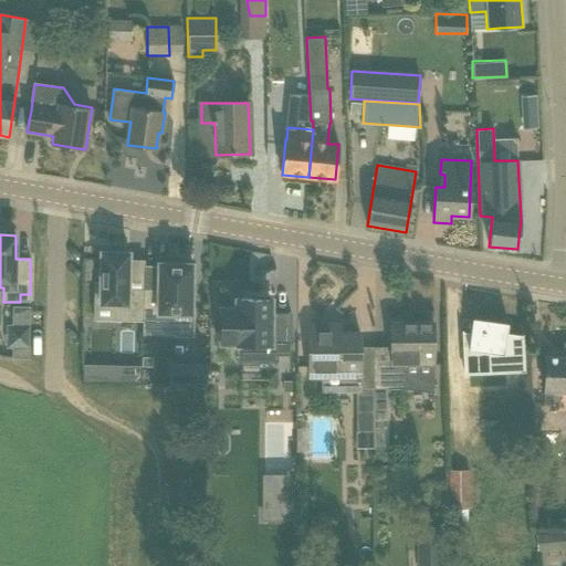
[(143,322),(144,289),(128,289),(129,252),(101,252),(100,283),(95,283),(94,305),(116,305),(116,321),(143,322)]
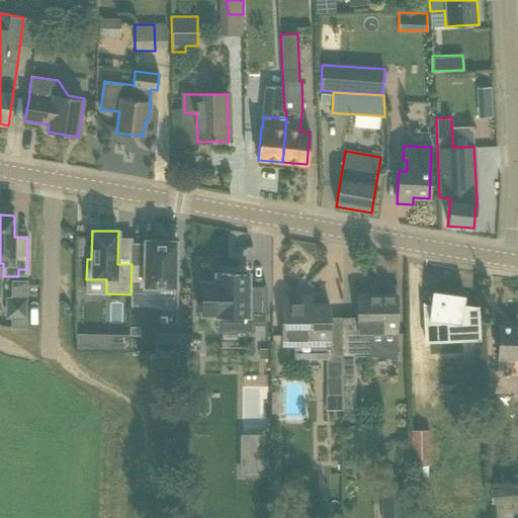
[(132,264),(131,294),(131,307),(177,307),(178,287),(175,287),(176,242),(145,241),(145,265),(132,264)]
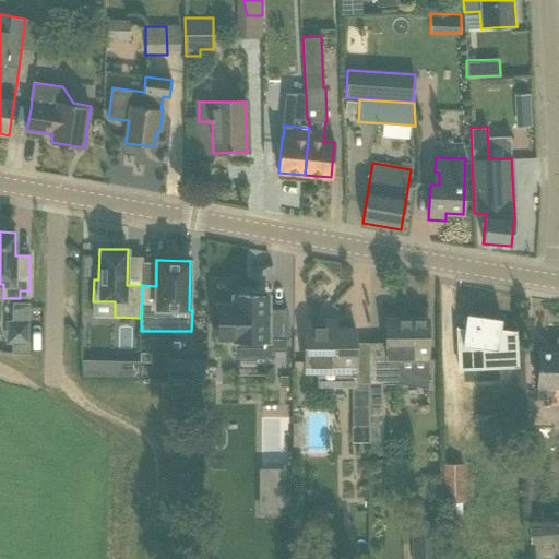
[(265,343),(287,343),(287,301),(268,301),(268,281),(235,280),(235,297),(218,297),(218,299),(214,299),(214,326),(218,326),(218,330),(235,330),(235,332),(265,332),(265,343)]
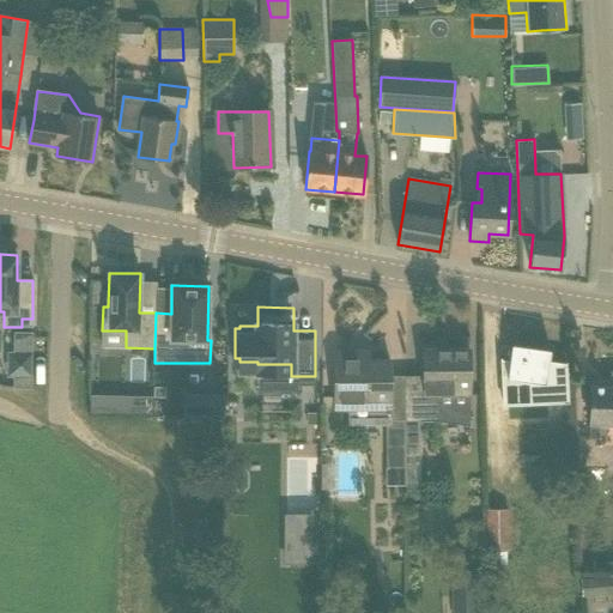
[(31,352),(32,338),(14,338),(13,352),(31,352)]
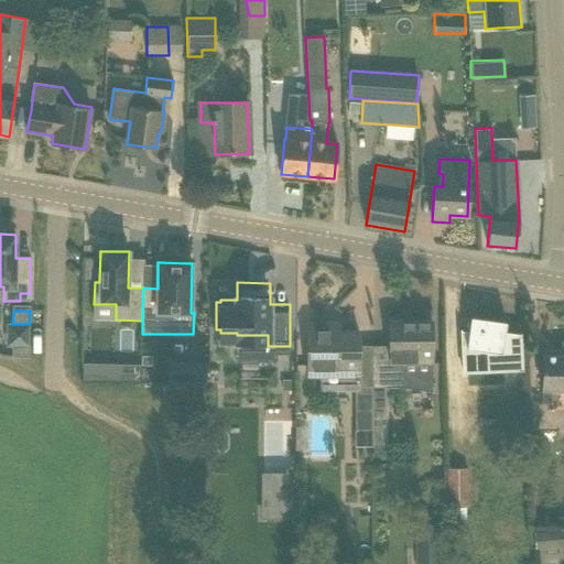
[(501,353),(506,322),(470,317),(467,348),(468,348),(465,371),(498,376),(500,353),(501,353)]
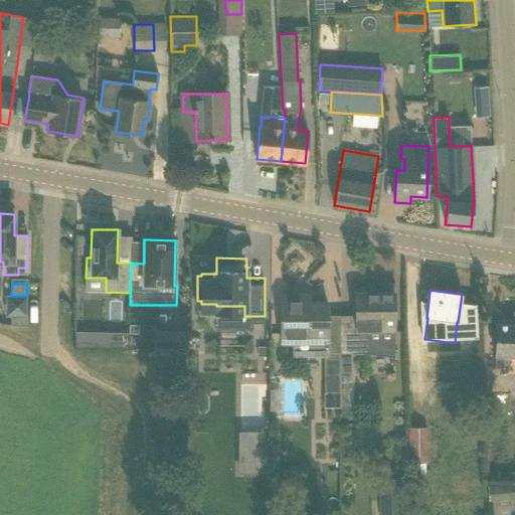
[(282,344),(293,344),(293,357),(340,356),(340,316),(327,316),(327,303),(299,303),(299,295),(281,295),(282,344)]
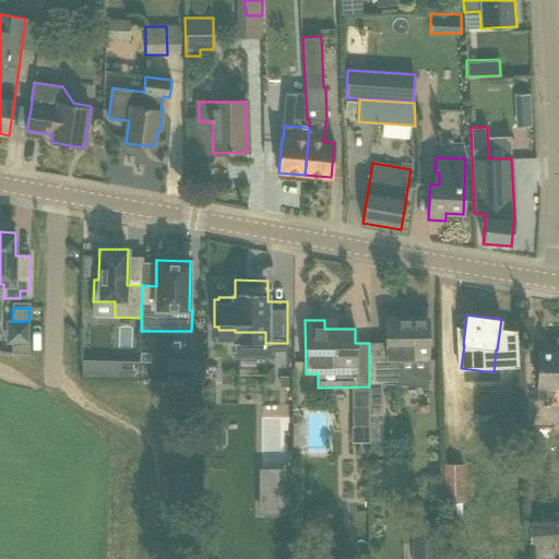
[(369,343),(369,387),(369,408),(369,415),(384,415),(384,383),(400,383),(400,375),(428,375),(428,320),(385,320),(387,343),(369,343)]
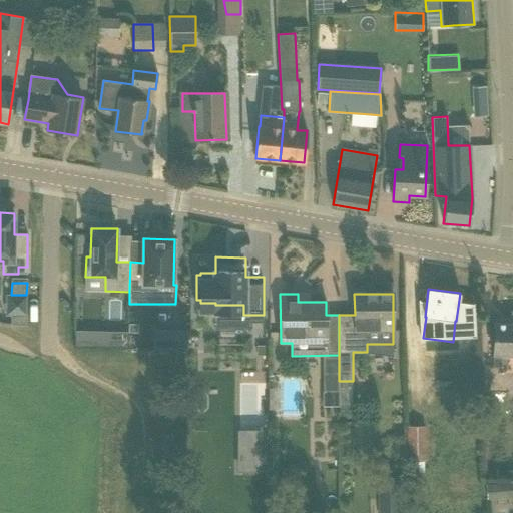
[(26,326),(26,316),(11,316),(11,324),(26,326)]
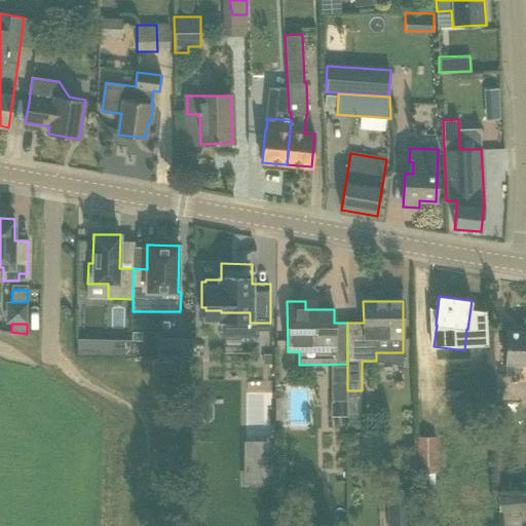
[(133,332),(132,340),(142,340),(143,332),(133,332)]
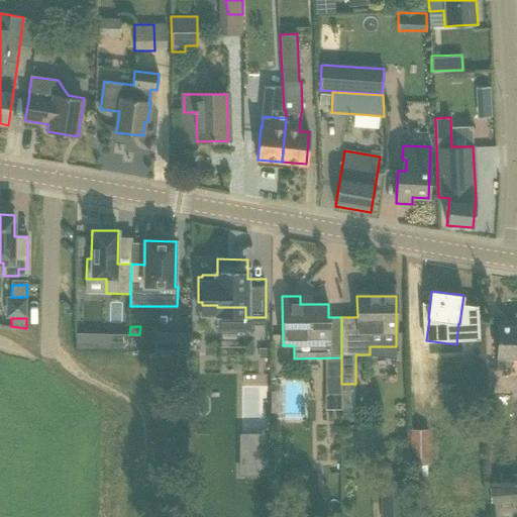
[(516,326),(498,326),(497,356),(498,356),(498,371),(511,371),(511,358),(516,358),(516,326)]
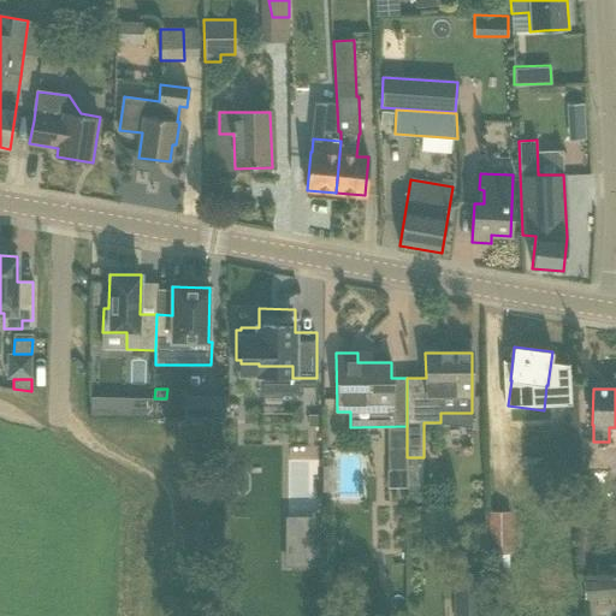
[(221,415),(221,395),(184,394),(184,415),(221,415)]
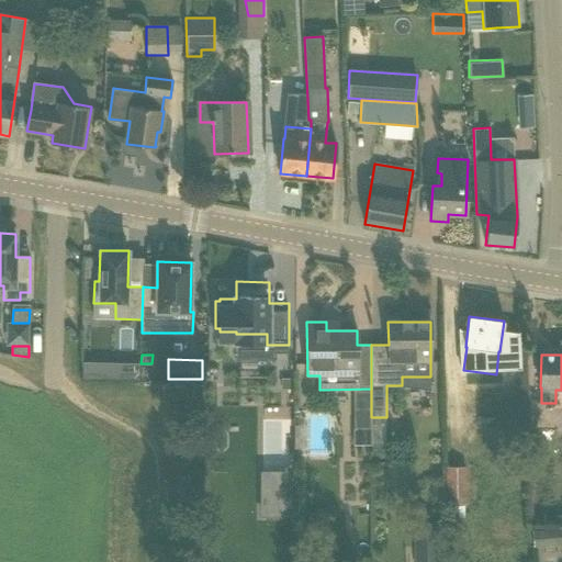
[(94,363),(83,363),(83,381),(94,381),(94,363)]
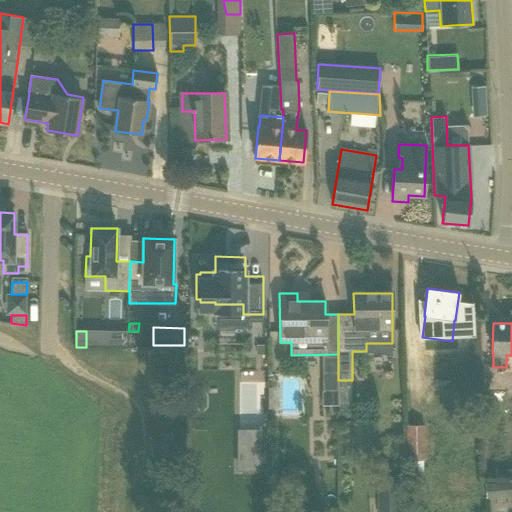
[(126,348),(126,331),(116,331),(115,348),(126,348)]
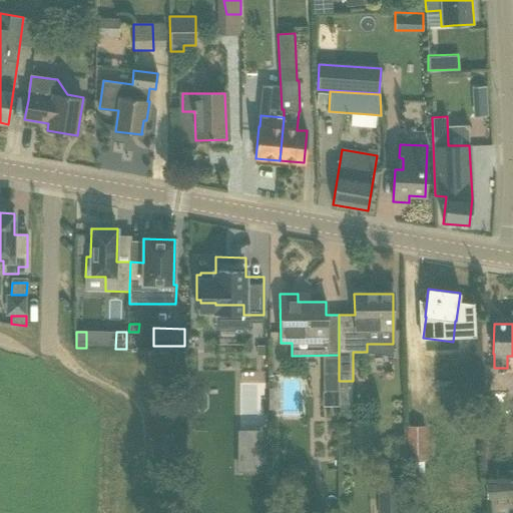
[(339,375),(324,375),(324,407),(339,407),(339,391),(339,381),(339,375)]
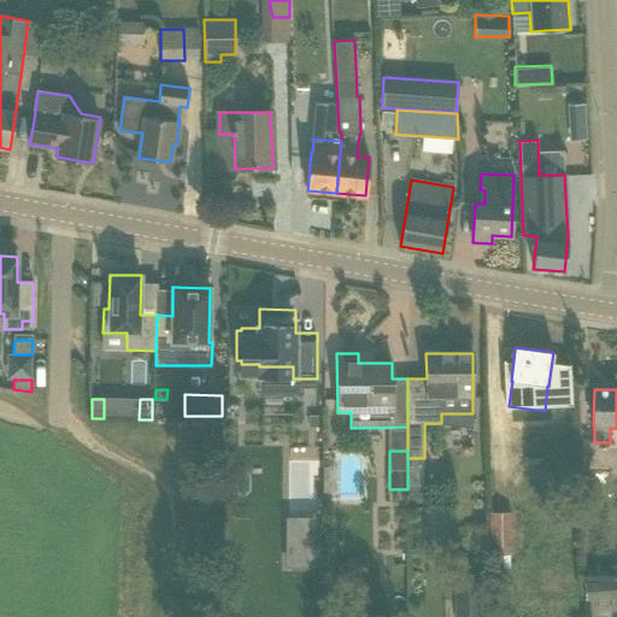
[(515,553),(513,512),(489,512),(491,553),(515,553)]
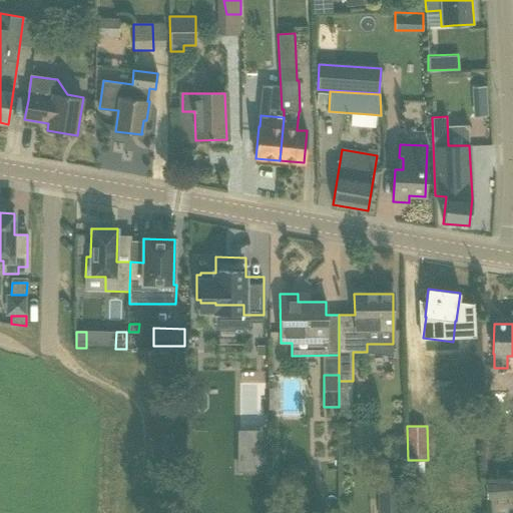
[(511,480),(483,480),(484,498),(511,497),(511,480)]
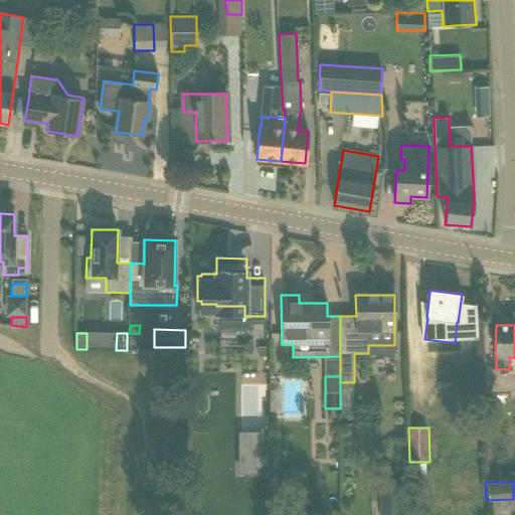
[(402,514),(402,502),(381,503),(380,514),(402,514)]
